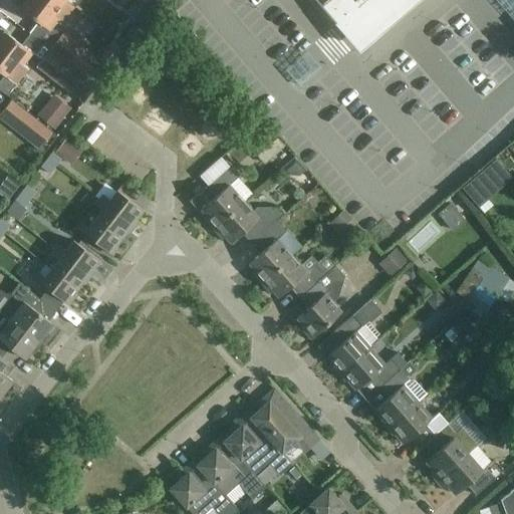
[(62,0),(27,0),(20,9),(48,31),(56,20),(61,24),(73,8),(64,1),(62,0)]
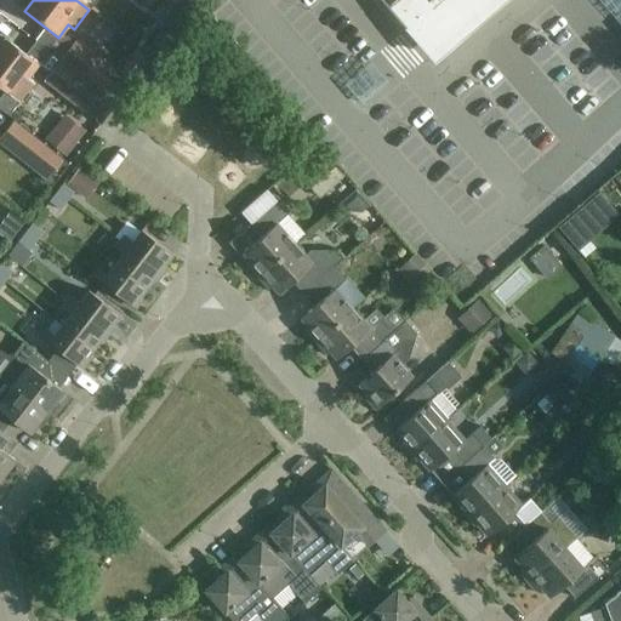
[(377,0),(402,28),(415,44),(443,45),(495,0),(377,0)]
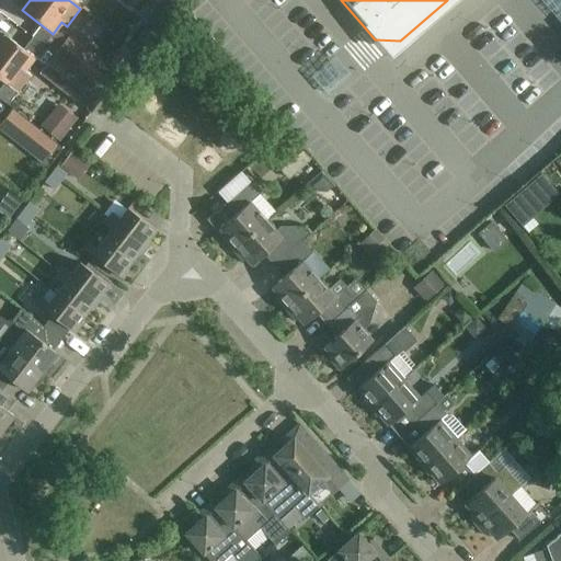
[(34,58),(21,47),(3,34),(0,38),(0,79),(3,82),(0,87),(0,98),(8,104),(30,75),(24,70),(34,58)]
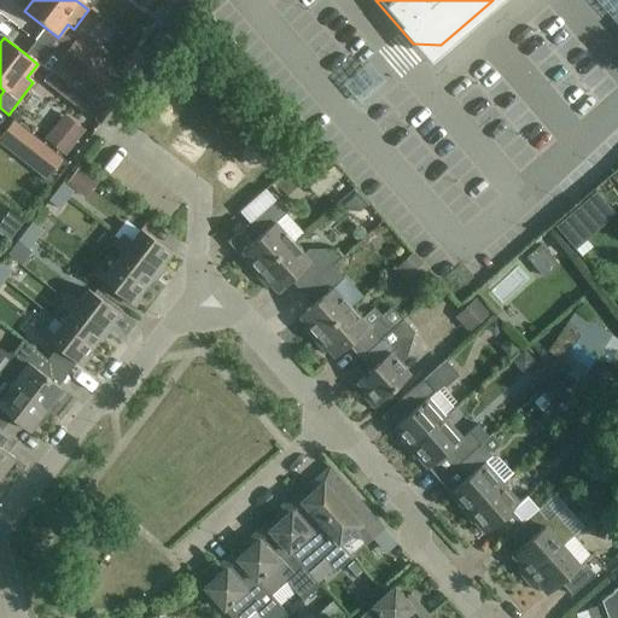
[(75,39),(59,59),(99,91),(114,73),(116,70),(75,39)]
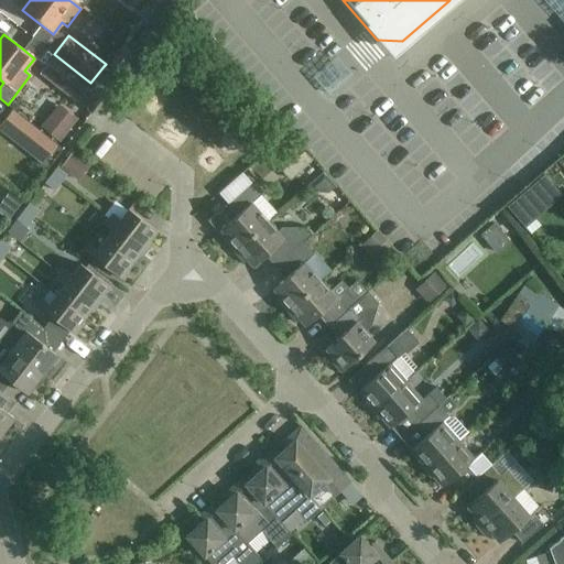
[(106,94),(90,83),(54,54),(39,73),(90,112),(106,94)]
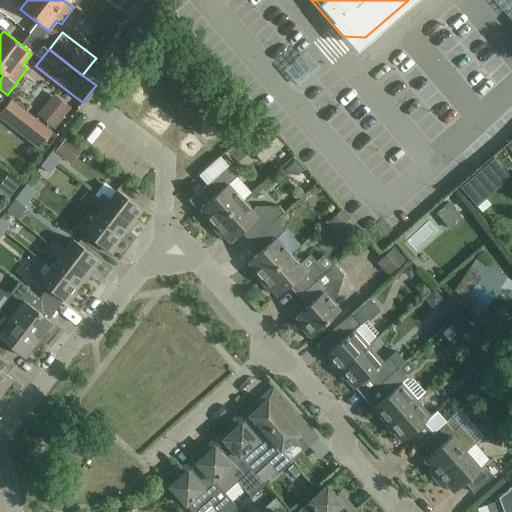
[(94,60),(82,75),(96,85),(101,79),(107,70),(106,69),(94,60)]
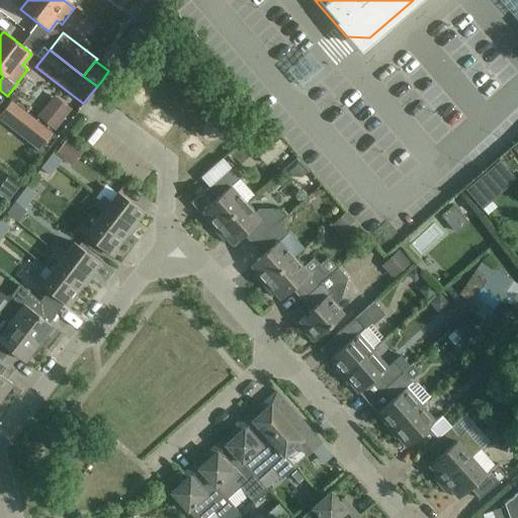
[(50,94),(34,114),(54,130),(69,109),(50,94)]
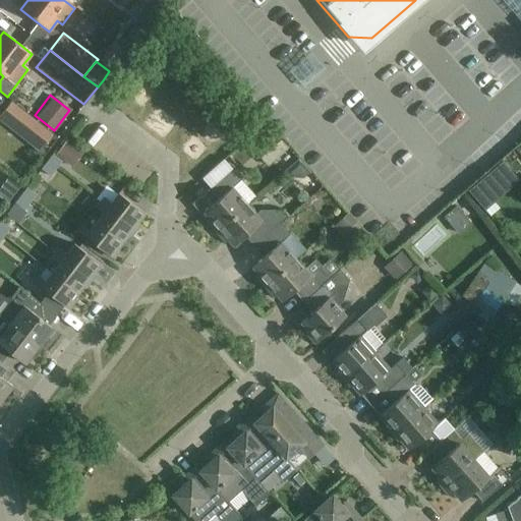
[(0,120),(39,150),(52,132),(10,101),(0,113),(0,120)]
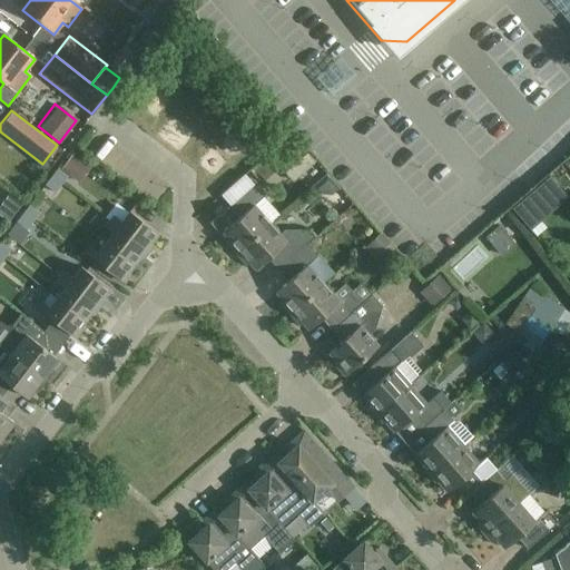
[(314,161),(300,144),(277,163),(293,180),(314,161)]
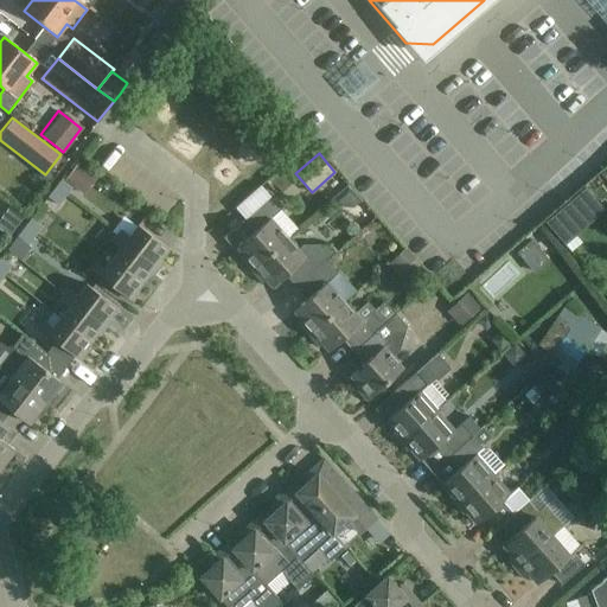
[(62,179),(55,187),(65,196),(72,187),(62,179)]
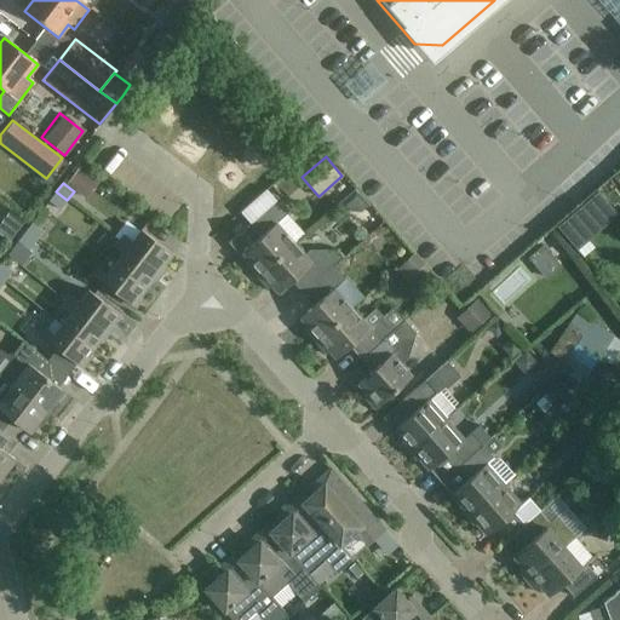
[(67,200),(56,191),(49,200),(61,208),(67,200)]
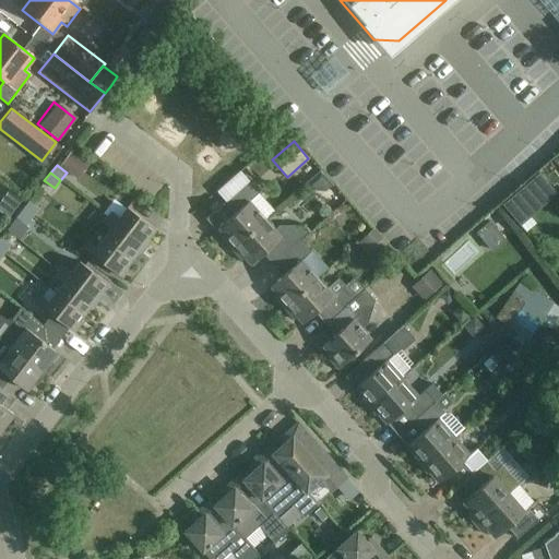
[(539,173),(501,205),(525,232),(535,223),(530,216),(557,193),(539,173)]
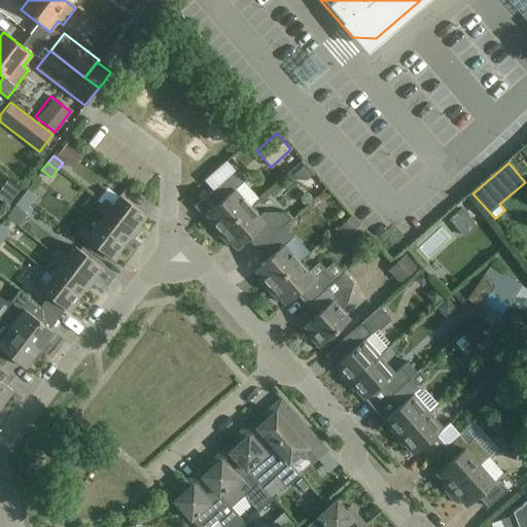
[(209,223),(218,235),(250,206),(258,199),(243,182),(244,181),(235,170),(211,190),(220,201),(206,214),(211,221),(209,223)]
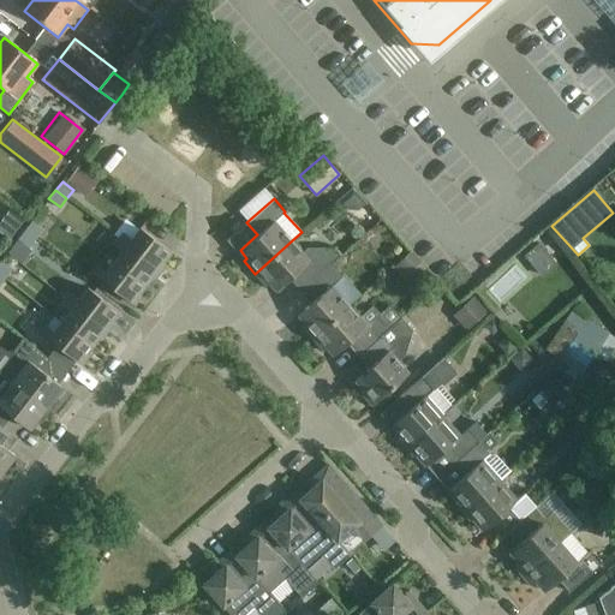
[(31,220),(24,230),(36,238),(43,228),(31,220)]
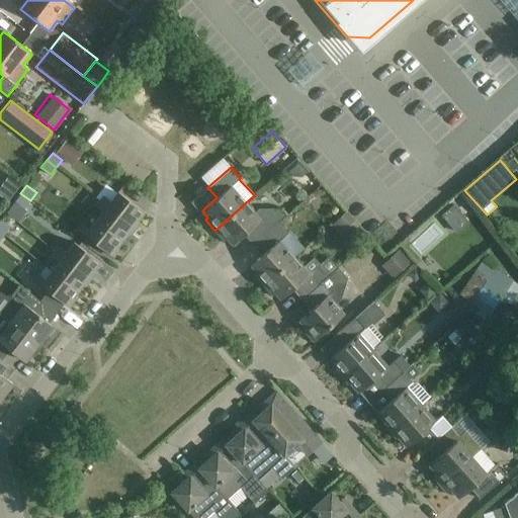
[(103,196),(99,201),(133,228),(145,212),(117,192),(110,201),(103,196)]
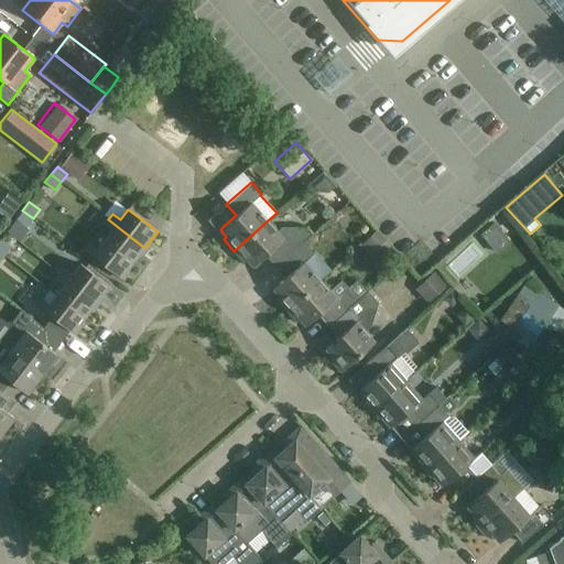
[(26,227),(33,218),(22,210),(17,219),(26,227)]
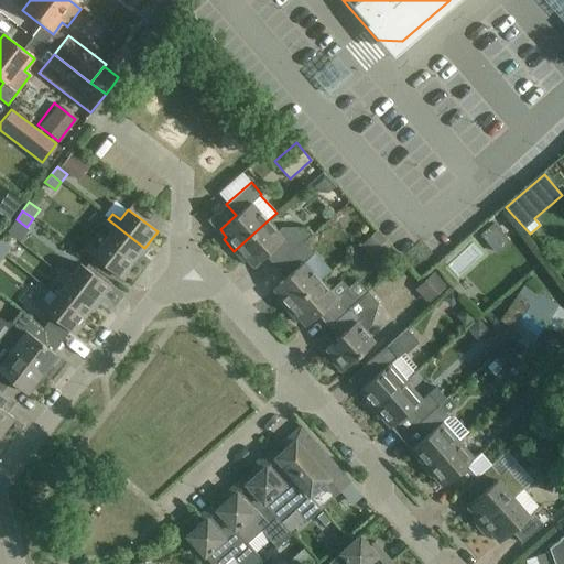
[(492,251),(516,232),(499,214),(477,232),(492,251)]
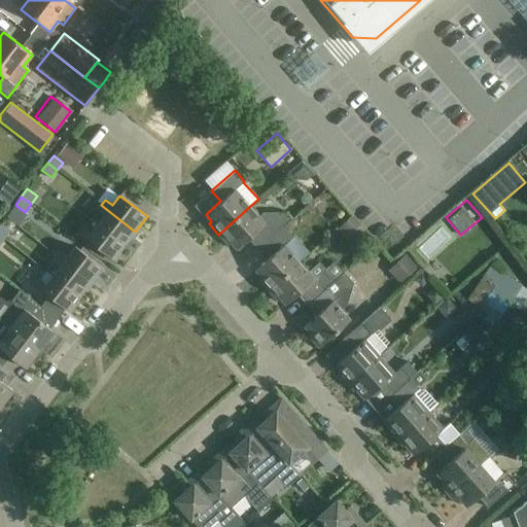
[(125,245),(135,232),(101,205),(97,210),(104,215),(97,224),(125,245)]
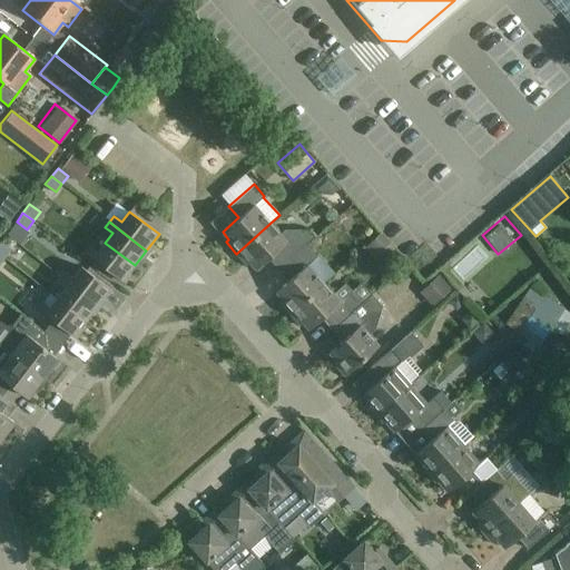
[(281,234),(271,223),(236,254),(246,265),(249,263),(255,269),(272,255),(282,267),(307,244),(315,237),(310,231),(303,232),(302,229),(284,229),(281,234)]
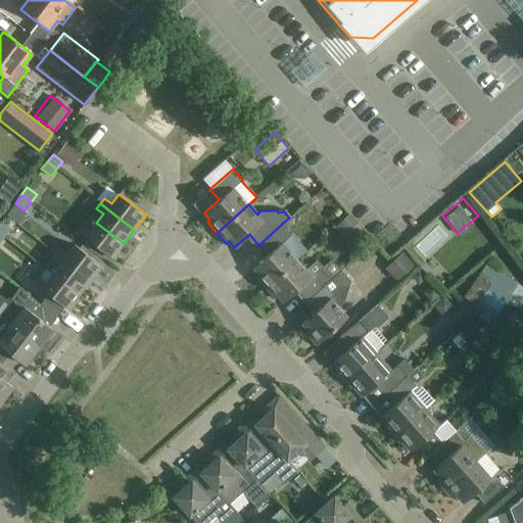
[(0,222),(0,233),(4,237),(9,229),(0,222)]
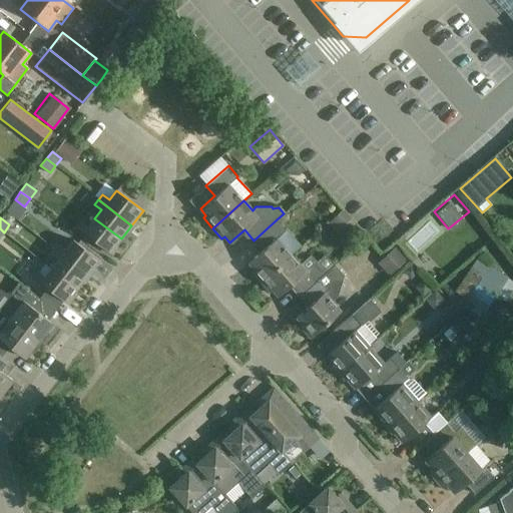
[(109,253),(121,238),(94,218),(87,226),(81,222),(76,227),(109,253)]
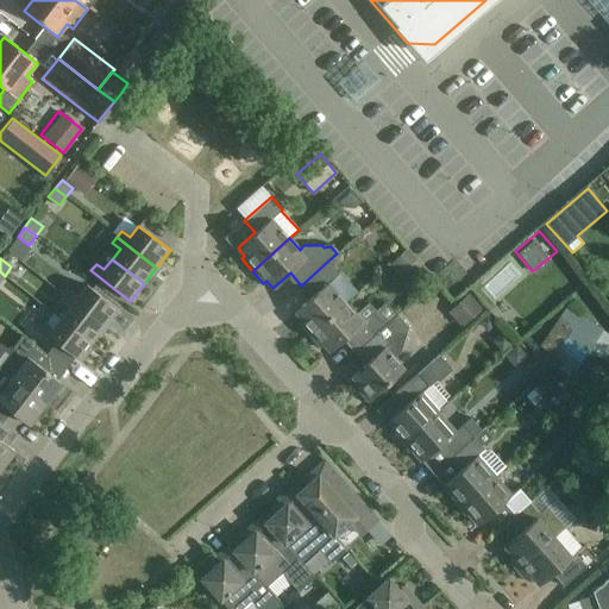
[(307,301),(294,312),(301,320),(297,322),(309,336),(346,302),(357,293),(340,274),(328,261),(301,286),(312,296),(307,301)]
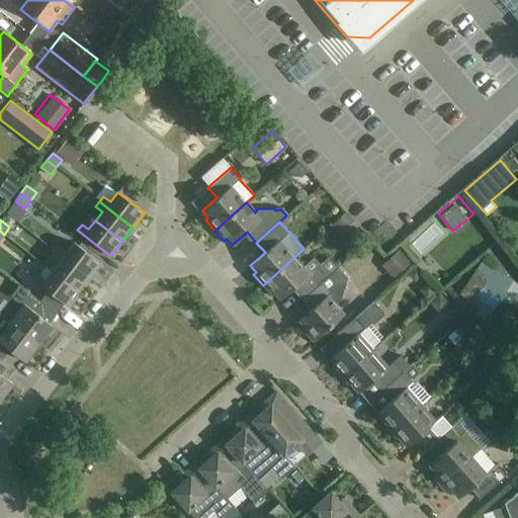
[(56,252),(89,277),(100,263),(74,243),(67,252),(61,247),(56,252)]
